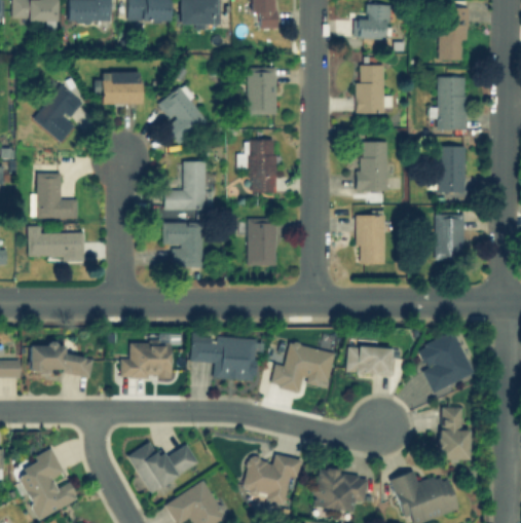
[(58,0),(12,0),(12,21),(58,21),(58,0)]
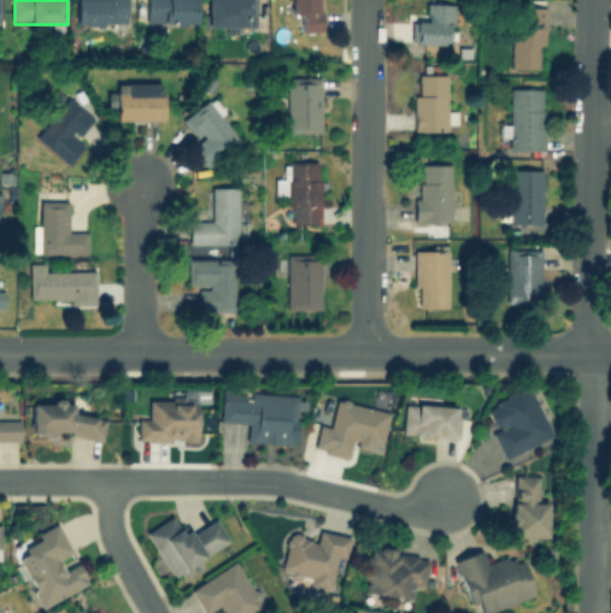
[(129,0),(80,0),(80,25),(129,27),(129,0)]
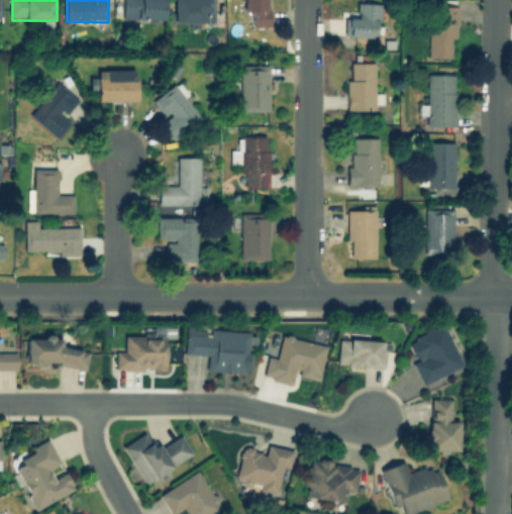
[(169,20),(169,0),(125,0),(125,20),(169,20)]
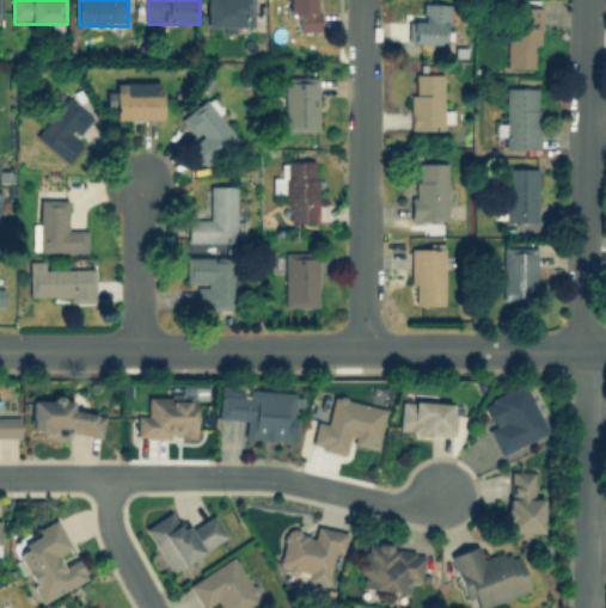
[(210,0),(210,30),(257,30),(257,0),(210,0)]
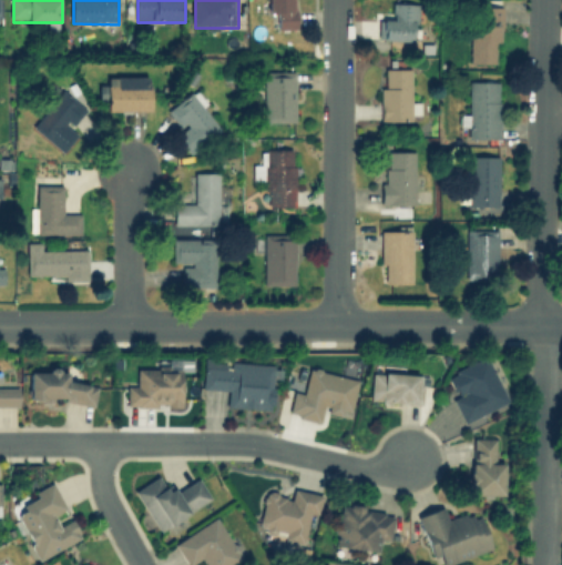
[(298,0),(272,0),(272,31),(298,31),(298,0)]
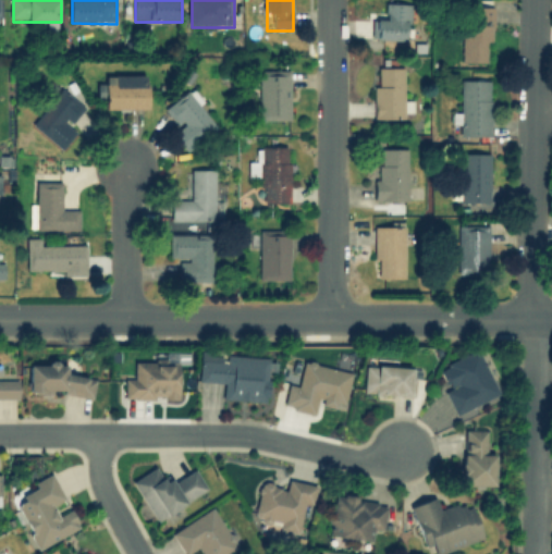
[(414,7),(390,5),(390,19),(378,19),(377,41),(414,41),(414,7)]
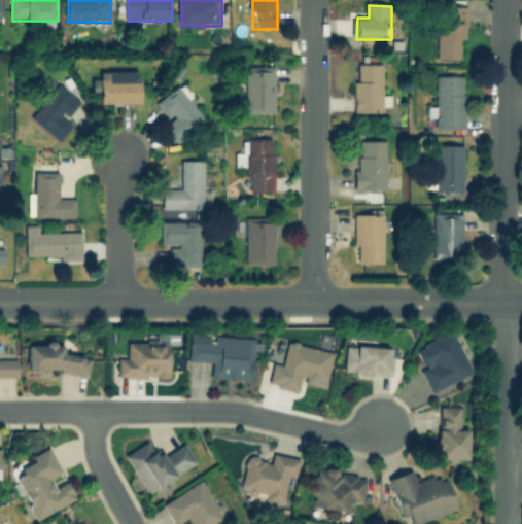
[(441,61),(467,61),(467,8),(441,8),(441,61)]
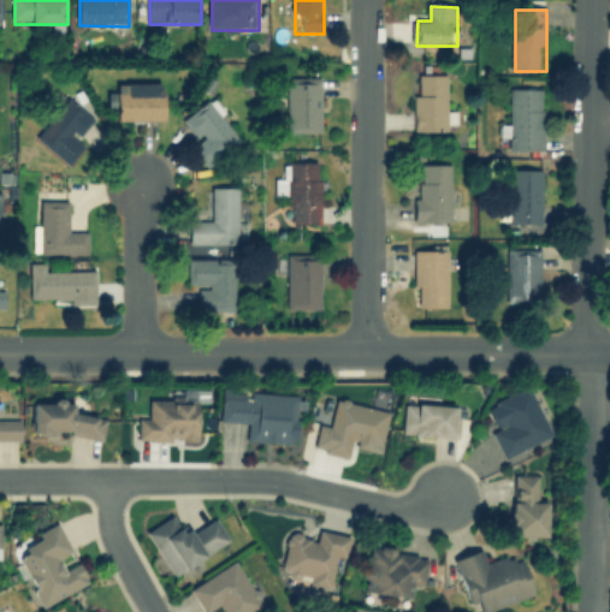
[(418,132),(460,132),(460,113),(451,113),(451,76),(418,76),(418,132)]
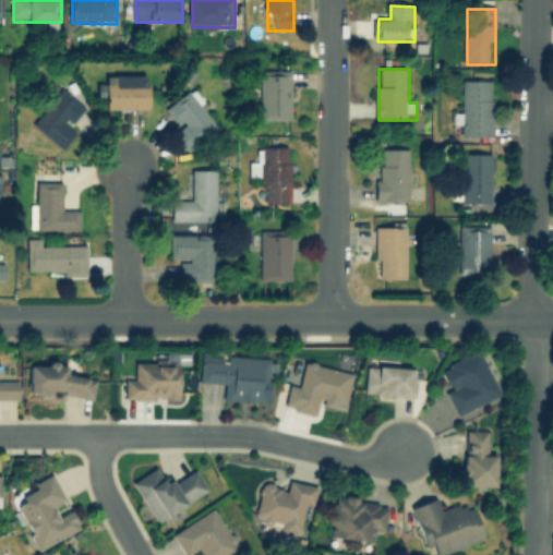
[(293,73),(263,73),(263,121),(293,121),(293,73)]
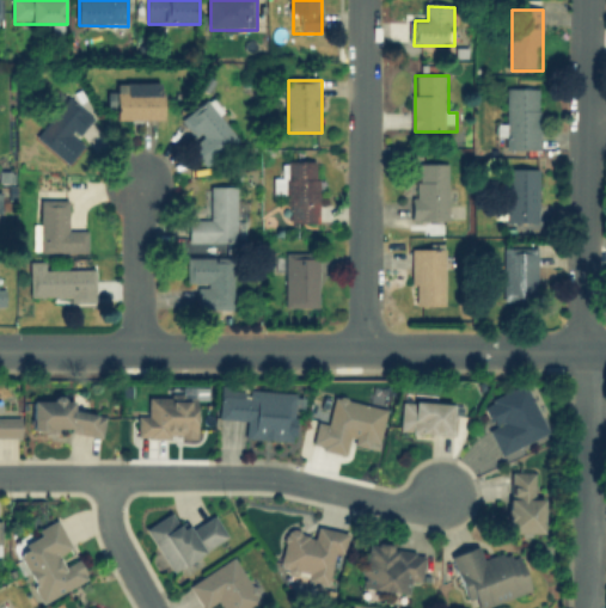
[(120,122),(165,122),(165,85),(114,85),(114,110),(120,110),(120,122)]
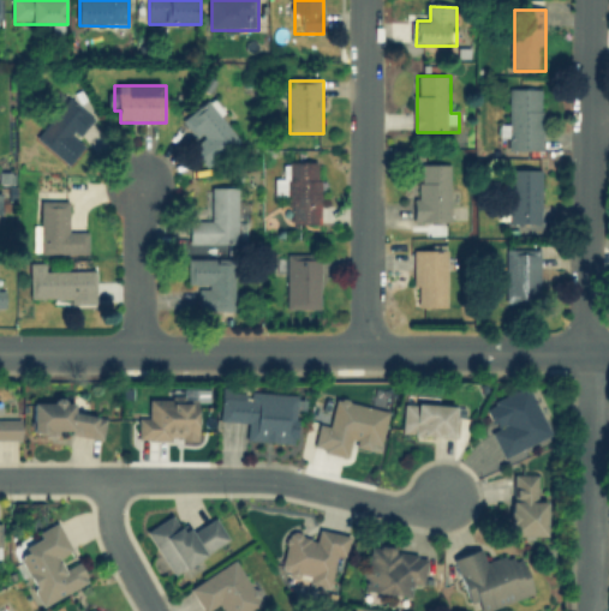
[(545,90),(512,90),(512,127),(503,127),(503,138),(512,138),(512,151),(545,151),(545,90)]
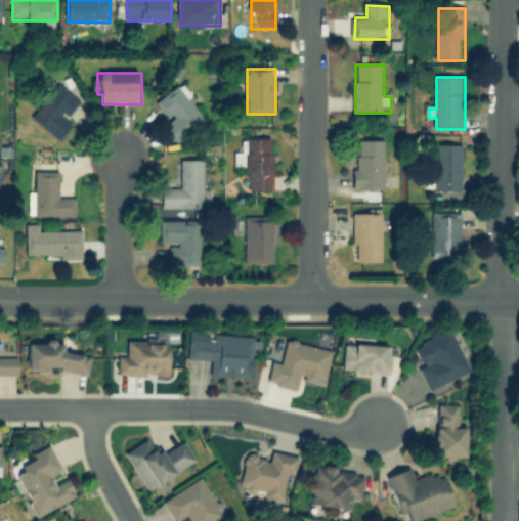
[(32,120),(62,142),(75,125),(70,121),(84,101),(59,83),(32,120)]
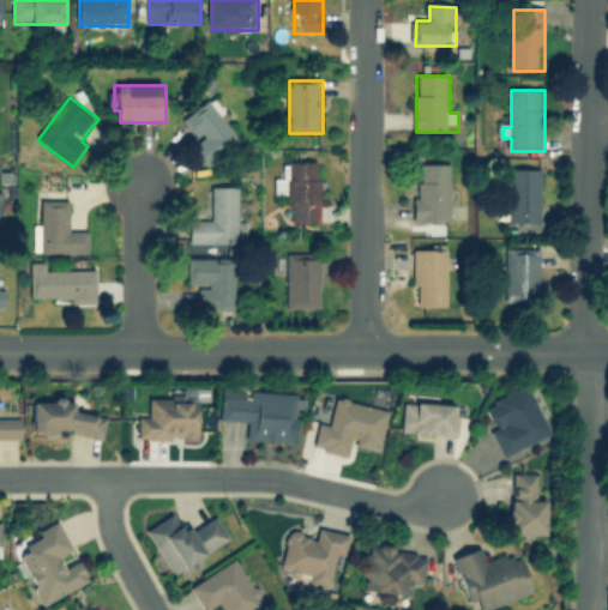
[(186,121),(202,143),(194,149),(209,168),(244,142),(214,101),(186,121)]
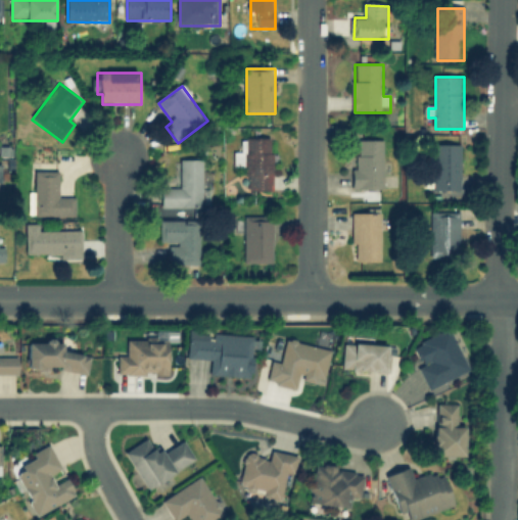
[(275,139),(245,139),(245,150),(236,150),(237,170),(247,170),(247,192),(275,192),(275,139)]
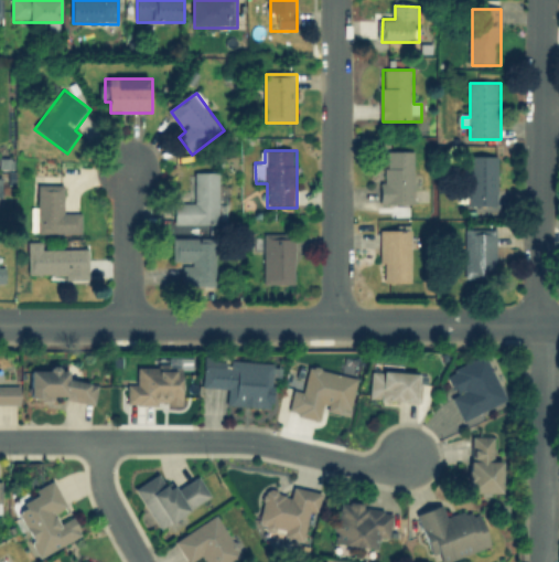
[(416,152),(385,152),(385,205),(416,205),(416,152)]
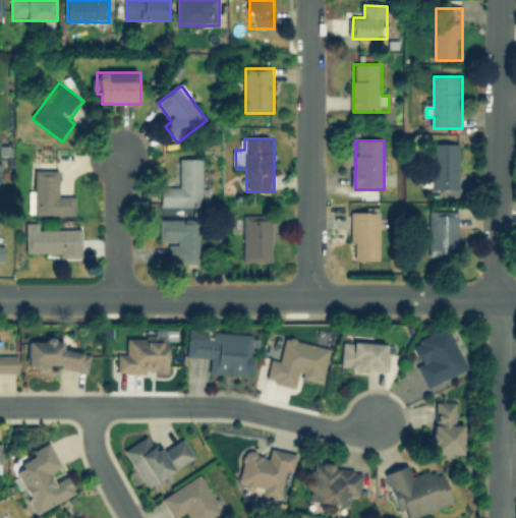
[(434,191),(461,191),(461,145),(434,145),(434,191)]
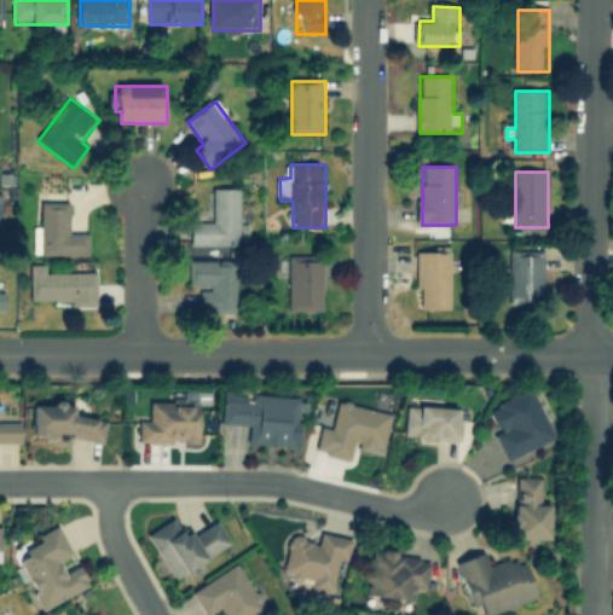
[(215,224),(194,224),(194,248),(250,248),(250,225),(242,225),(242,191),(215,191),(215,224)]
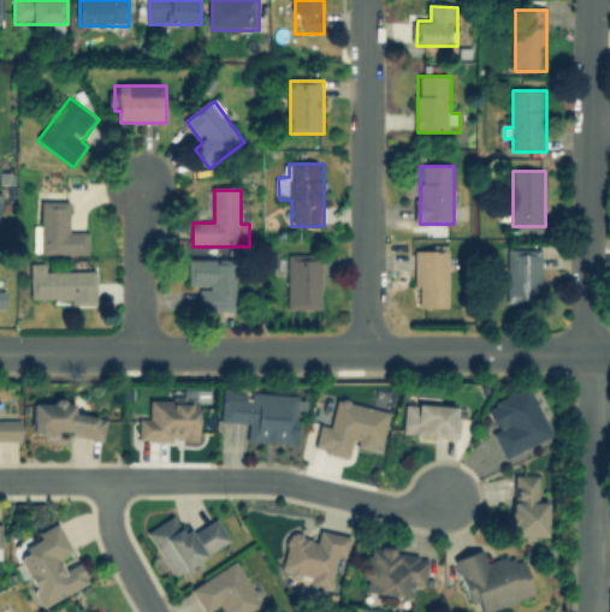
[(90,256),(90,231),(73,231),(73,203),(37,203),(39,256),(90,256)]
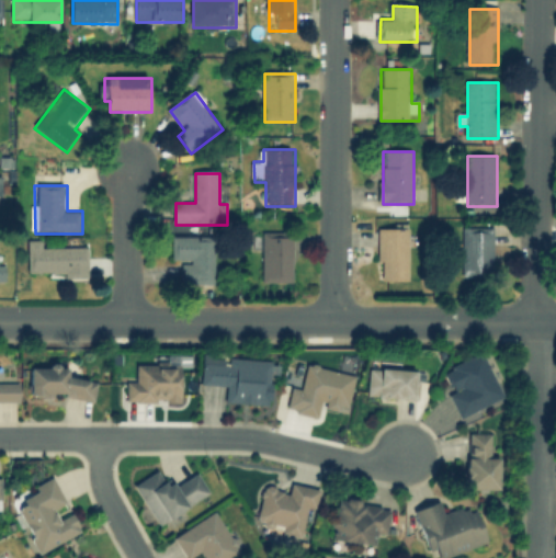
[(211,238),(218,238),(217,251),(225,251),(225,225),(212,225),(211,238)]
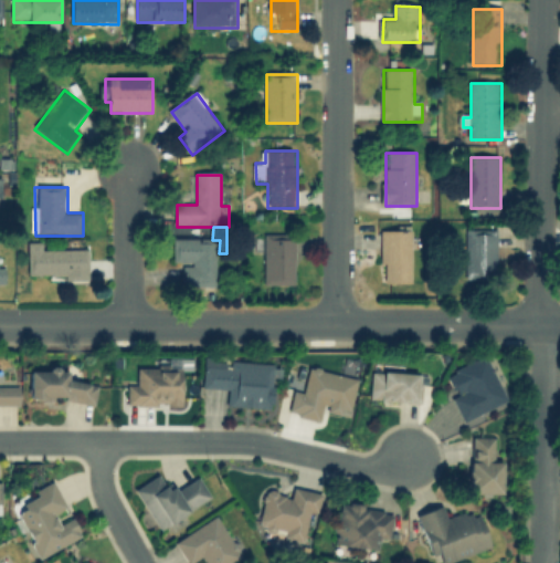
[(382,284),(415,284),(415,230),(382,230),(382,284)]
